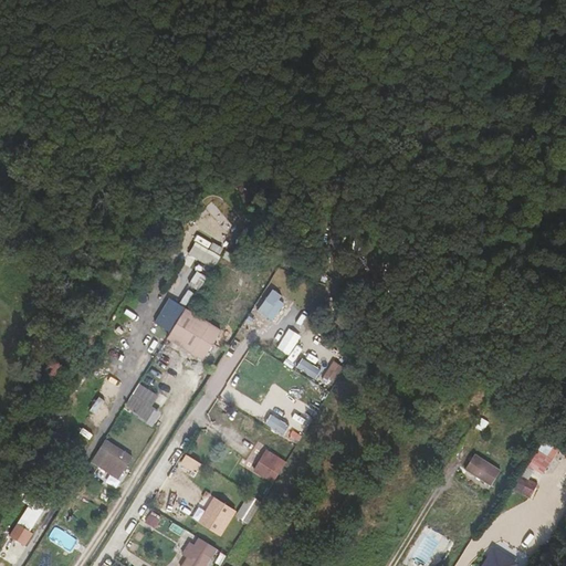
[(180,279),(198,290),(213,265),(196,254),(180,279)]
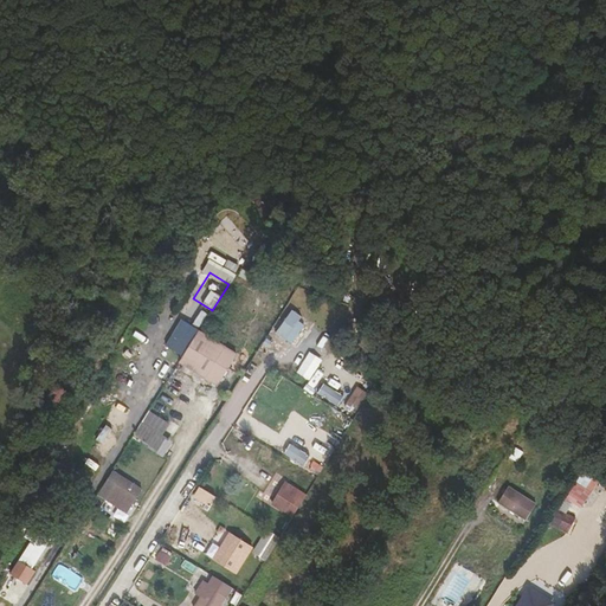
[(118,295),(109,291),(104,304),(113,308),(118,295)]
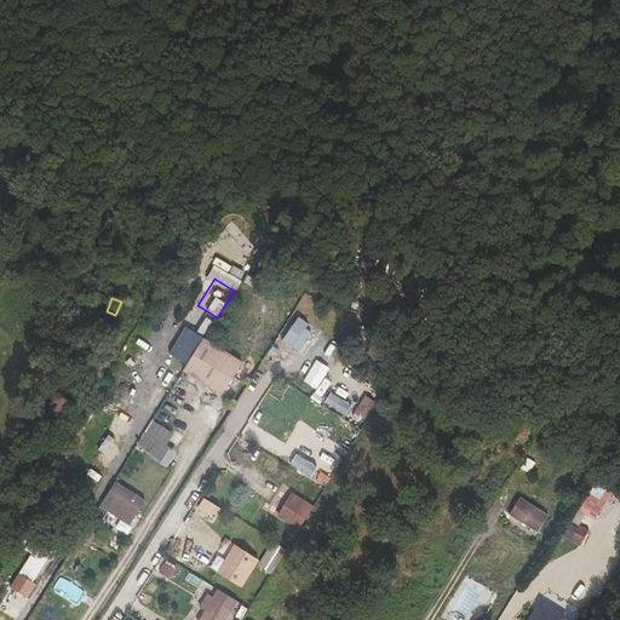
[(314,322),(333,338),(338,331),(319,316),(314,322)]
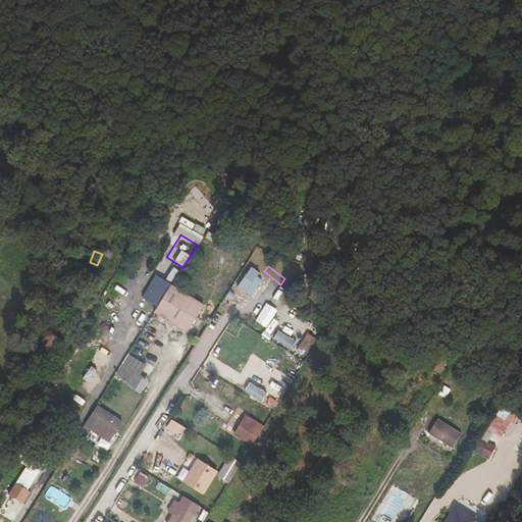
[(252,296),(264,279),(251,270),(239,286),(252,296)]
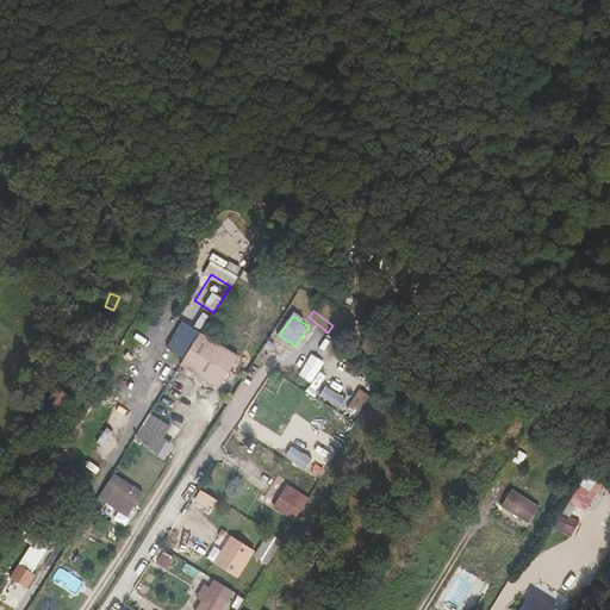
[(182,319),(167,348),(184,356),(199,329),(182,319)]
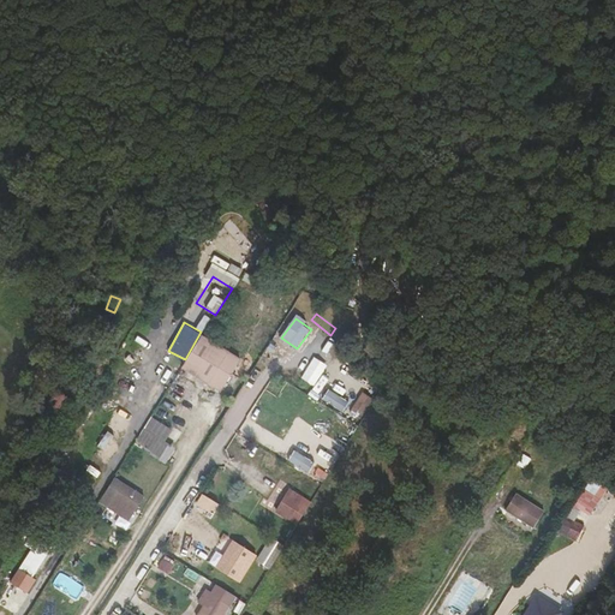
[(222,387),(185,364),(165,395),(203,419),(222,387)]
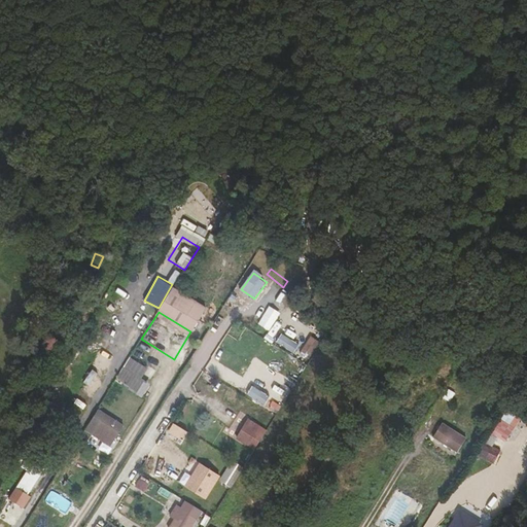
[(282,332),(276,343),(294,352),(300,342),(282,332)]
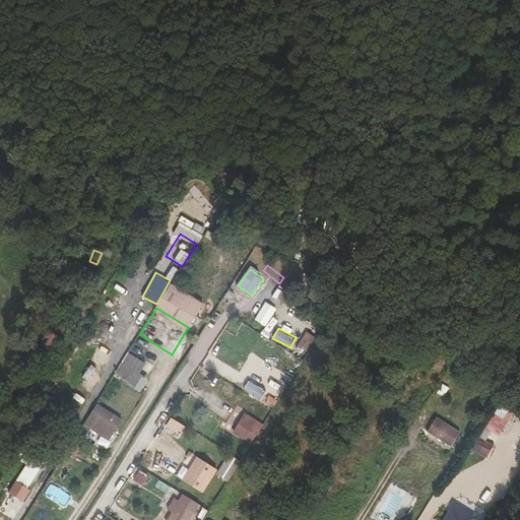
[(265,352),(281,362),(286,352),(270,343),(265,352)]
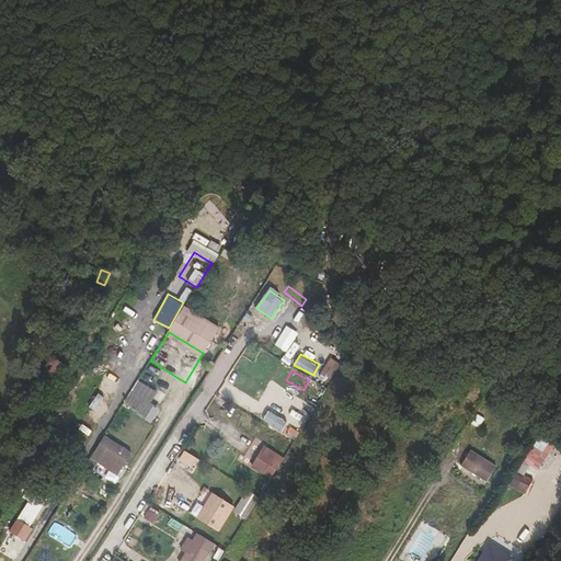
[(162,408),(159,405),(165,395),(140,378),(123,403),(151,423),(162,408)]
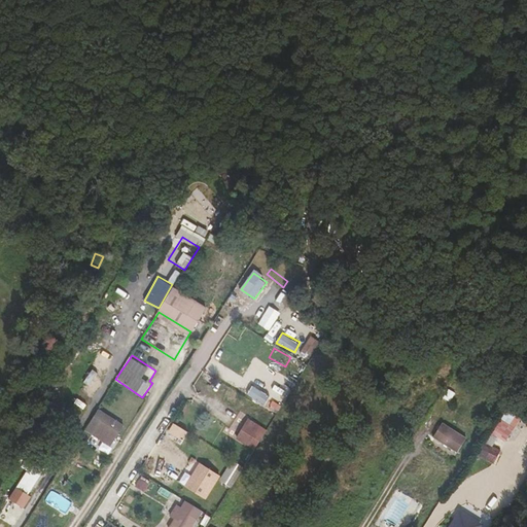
[(249,388),(260,367),(248,360),(237,381),(249,388)]
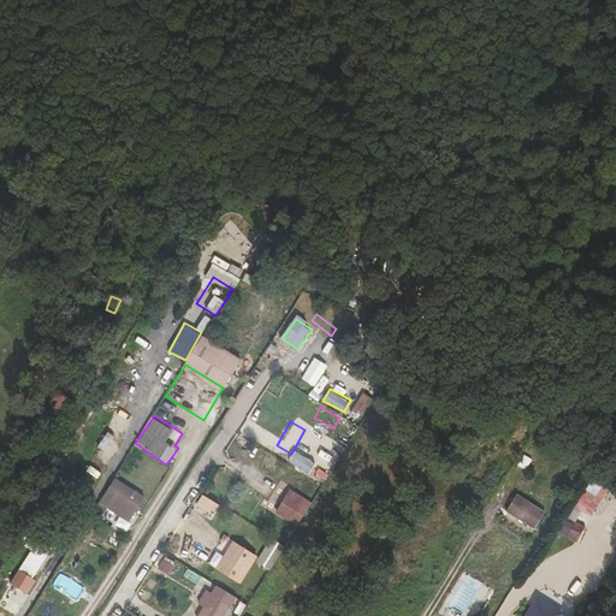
[(99,503),(112,510),(112,511),(130,522),(146,496),(116,477),(99,503)]
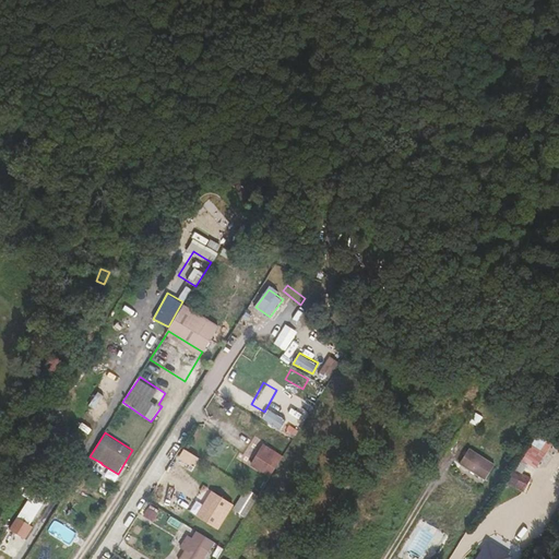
[(520,459),(536,468),(552,445),(535,433),(520,459)]
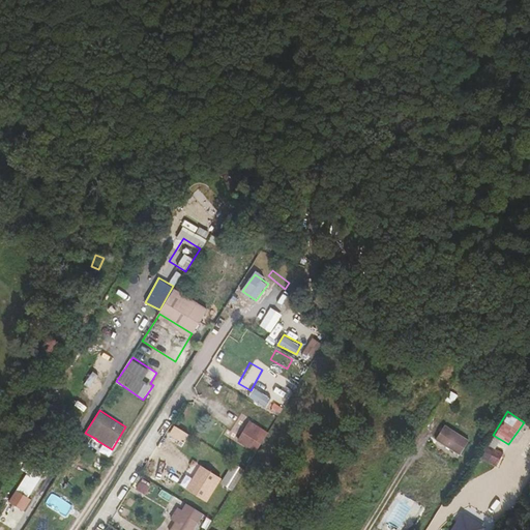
[(170,435),(184,442),(189,433),(174,425),(170,435)]
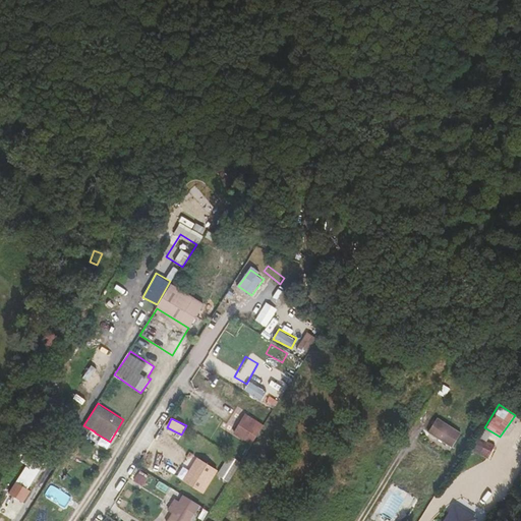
[(428,432),(452,448),(461,433),(438,418),(428,432)]
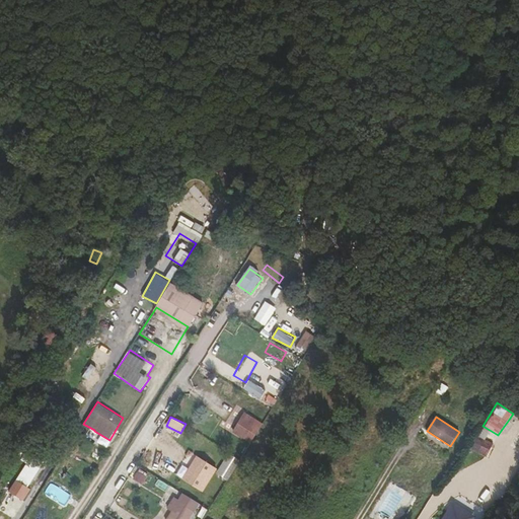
[(242,455),(254,436),(236,425),(224,444),(242,455)]
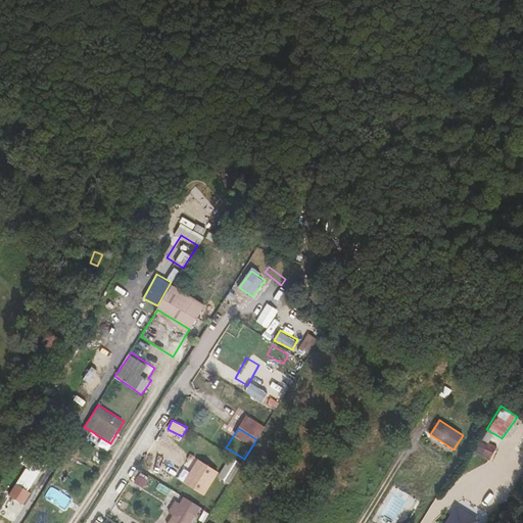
[(485,430),(481,439),(488,443),(493,434),(485,430)]
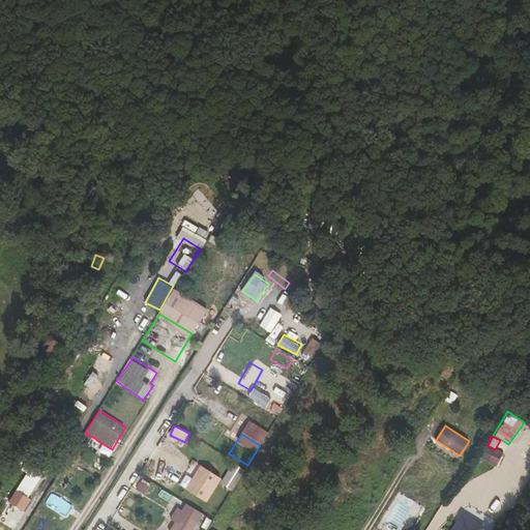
[(84,437),(71,457),(97,473),(110,453),(84,437)]
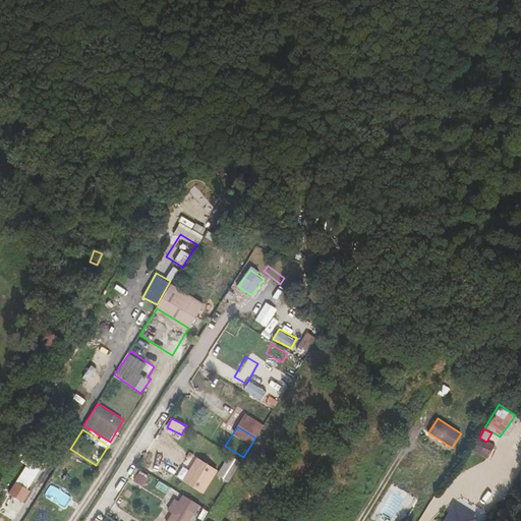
[(157,439),(171,447),(176,439),(162,430),(157,439)]
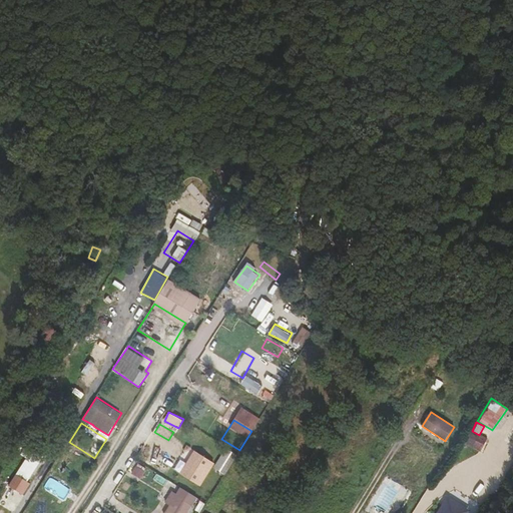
[(464,443),(481,452),(487,439),(479,435),(472,431),(464,443)]
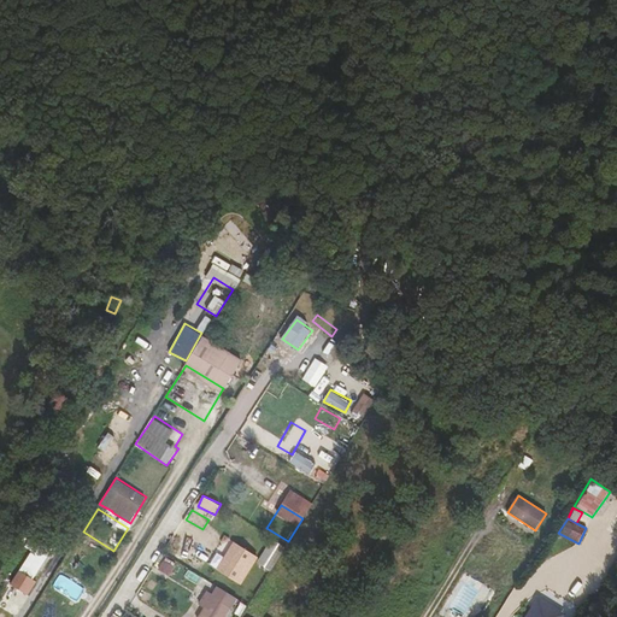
[(603,538),(616,545),(616,535),(606,530),(603,538)]
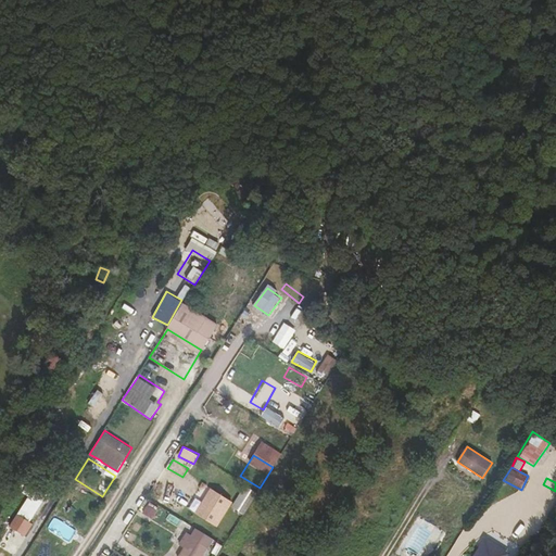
[(49,494),(37,487),(19,517),(30,523),(49,494)]
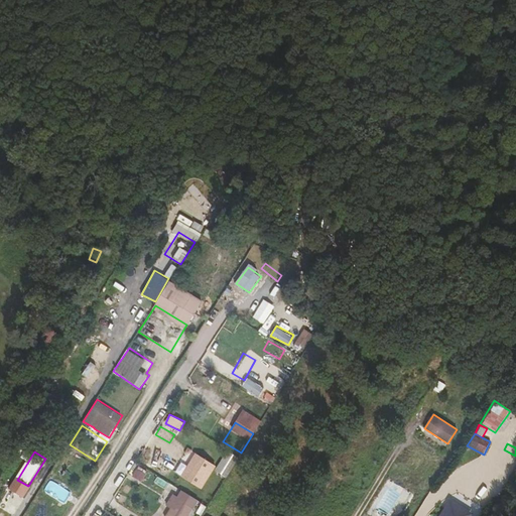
[(218,490),(231,470),(220,463),(208,483),(218,490)]
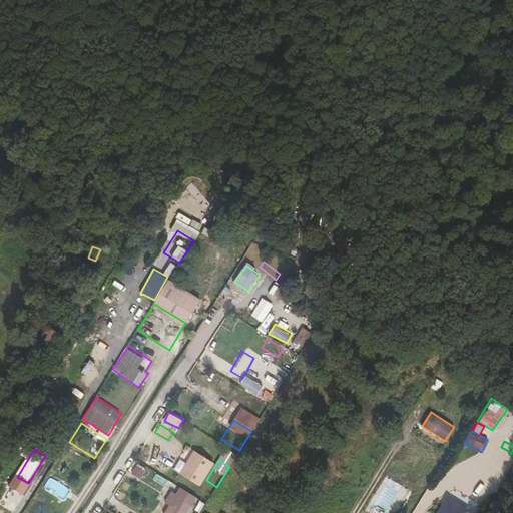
[(192,499),(207,476),(186,463),(172,486),(192,499)]
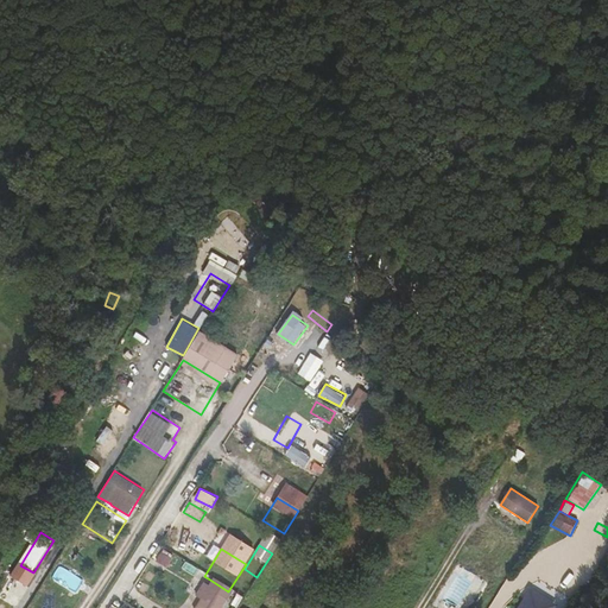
[(168,567),(172,557),(162,551),(157,562),(168,567)]
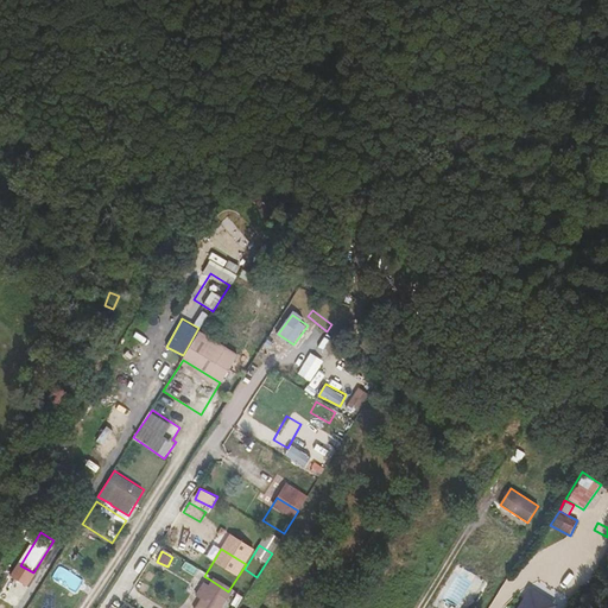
[(33,572),(20,565),(12,578),(27,587),(35,574),(33,572)]
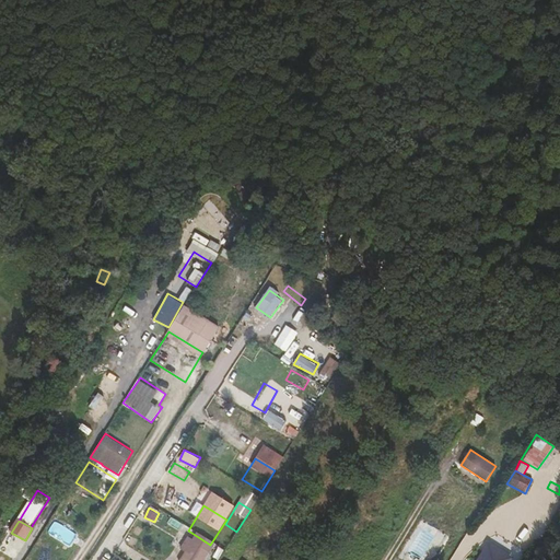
[(478,559),(512,559),(513,559),(489,544),(478,559)]
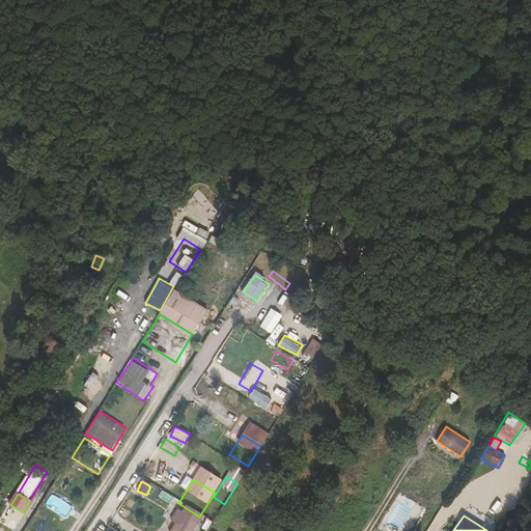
[(191,530),(177,521),(172,528),(168,525),(164,530),(191,530)]
